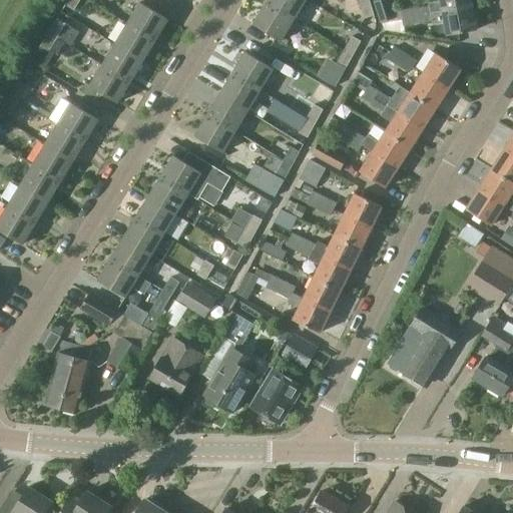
[(68,0),(65,5),(73,10),(79,0),(68,0)]
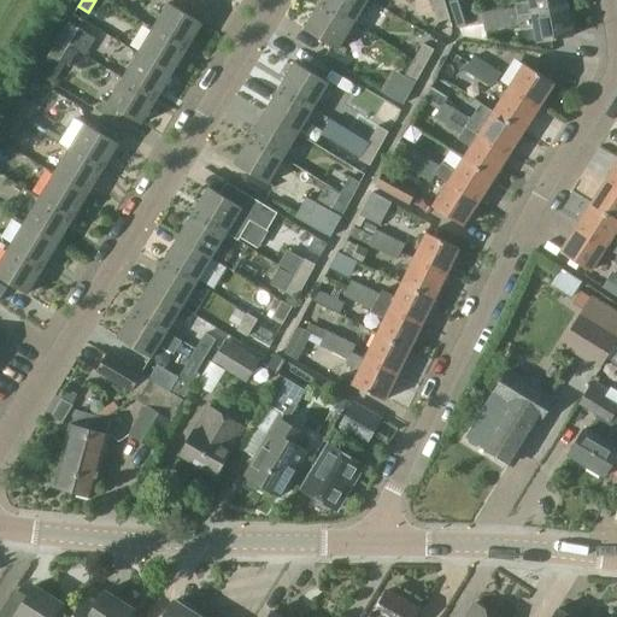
[(356,24),(369,0),(322,0),(321,4),(356,24)]
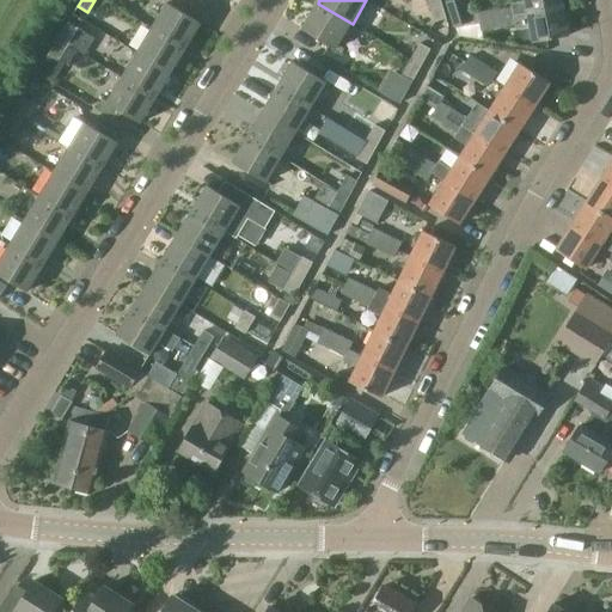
[(434,22),(445,18),(439,0),(428,4),(434,22)]
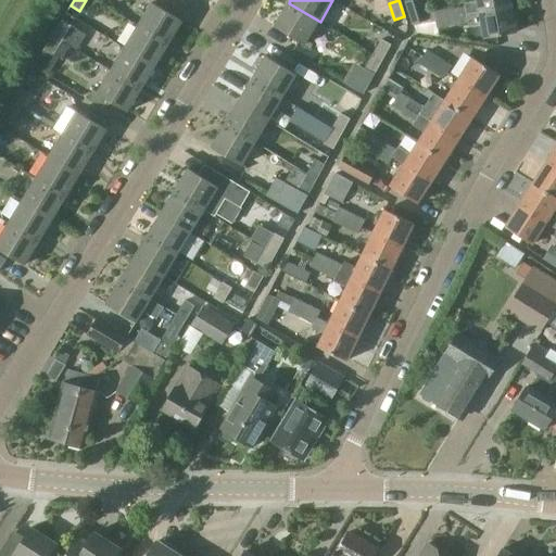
[(512,7),(509,0),(477,0),(465,3),(466,7),(467,15),(480,12),(512,7)]
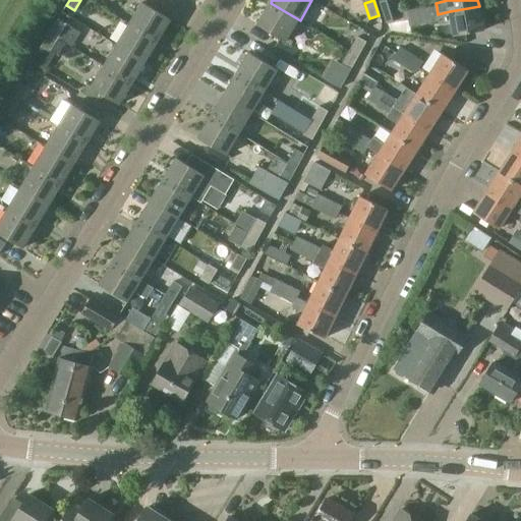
[(129,23),(159,41),(171,20),(141,3),(129,23)]
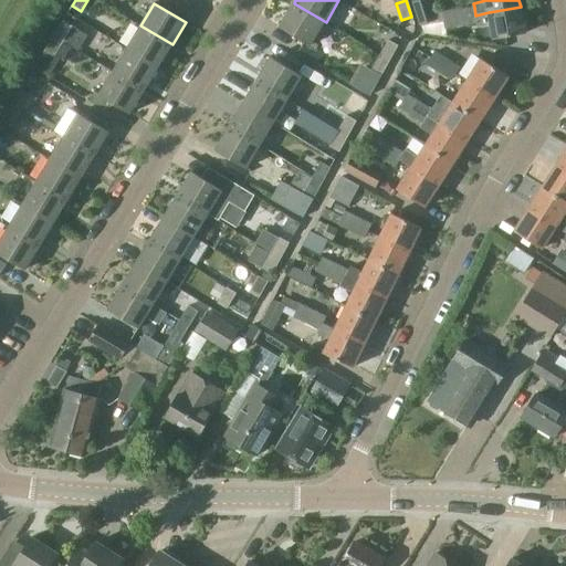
[(311,46),(326,22),(294,3),(280,28),(311,46)]
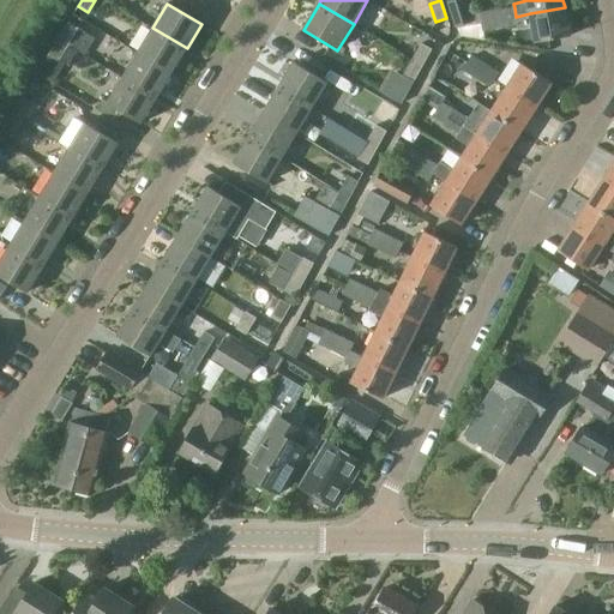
[(497,11),(500,28),(517,25),(516,17),(515,7),(497,11)]
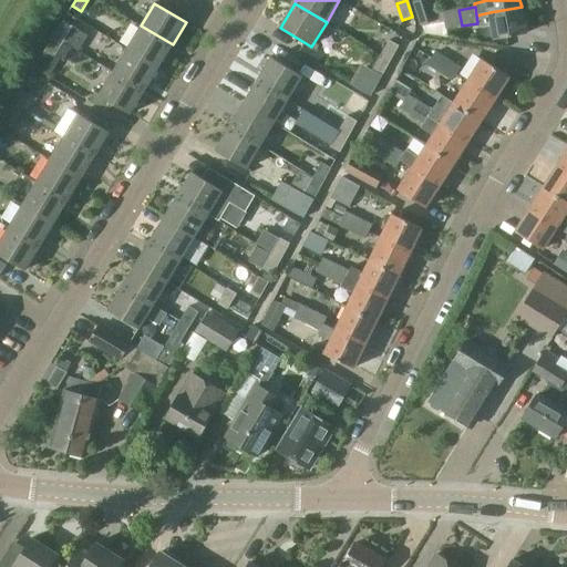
[(526,33),(522,7),(490,12),(476,16),(477,23),(478,27),(492,24),(494,39),(526,33)]
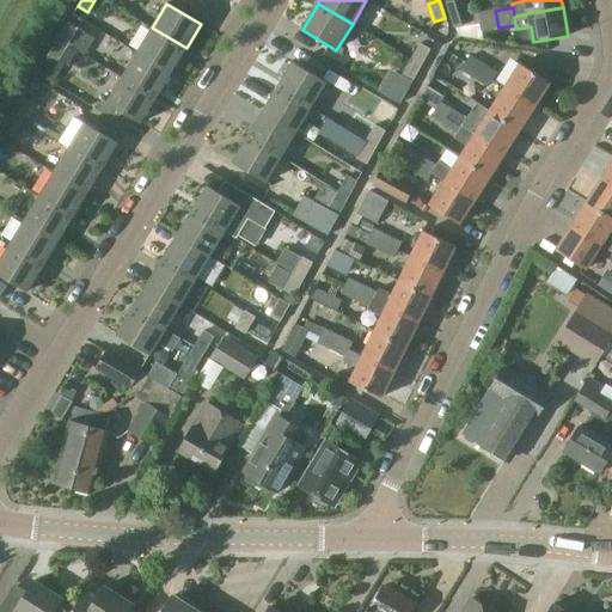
[(481,31),(499,28),(495,11),(478,14),(479,24),(481,31)]
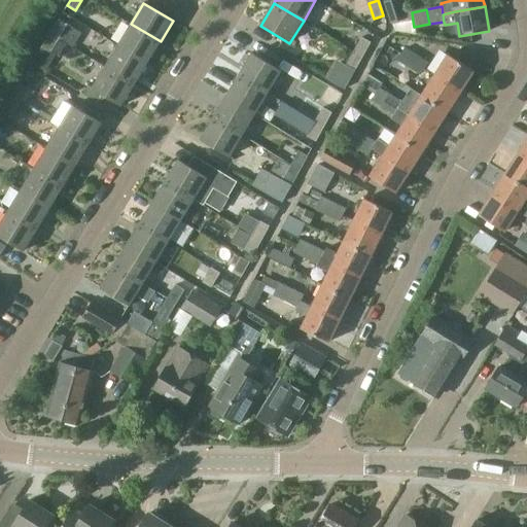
[(412,12),(398,14),(400,23),(413,21),(412,12)]
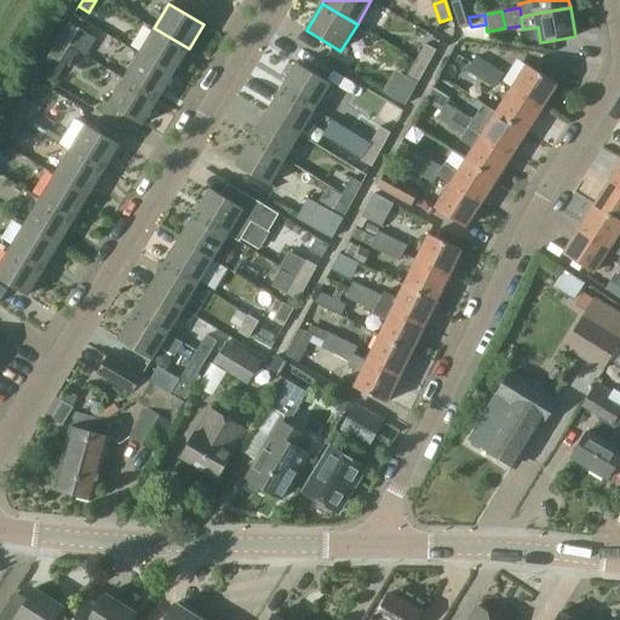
[(56,39),(68,46),(76,51),(86,57),(96,40),(67,22),(56,39)]
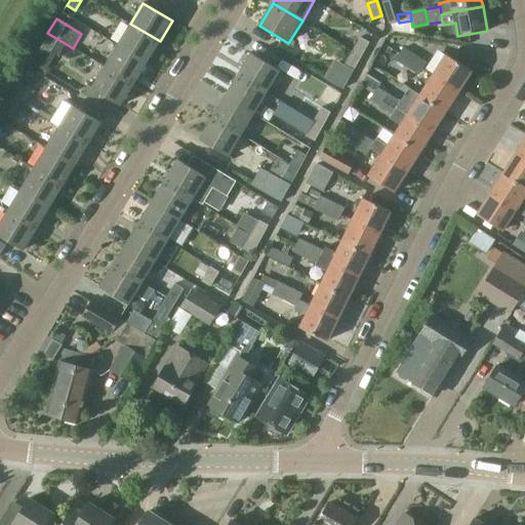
[(147,63),(160,41),(130,24),(118,45),(147,63)]
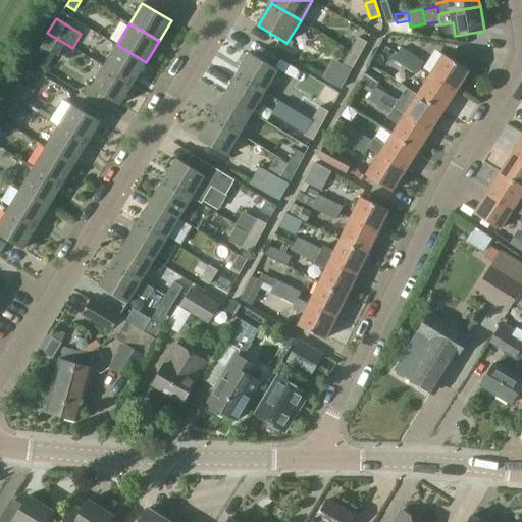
[(57,39),(47,33),(39,46),(49,52),(57,39)]
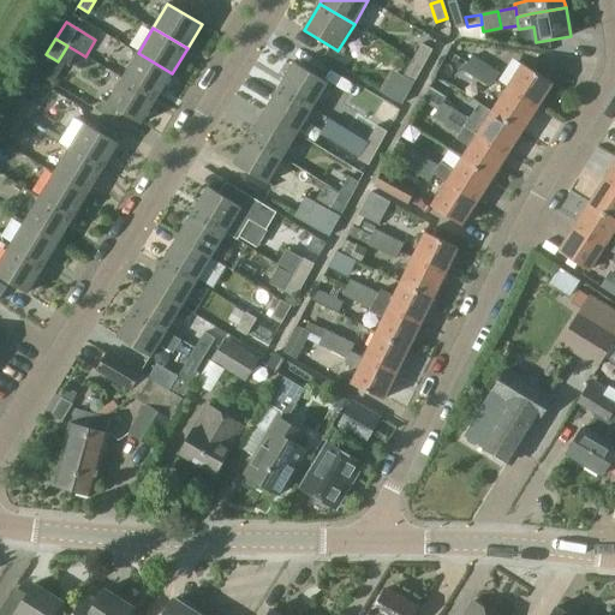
[(411,60),(422,66),(431,51),(421,45),(411,60)]
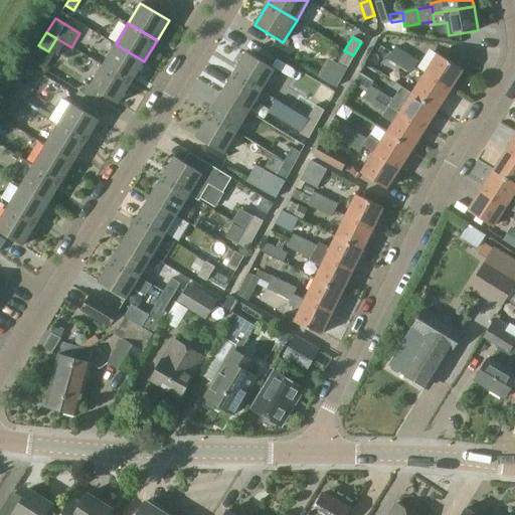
[(132,82),(144,61),(116,44),(103,65),(132,82)]
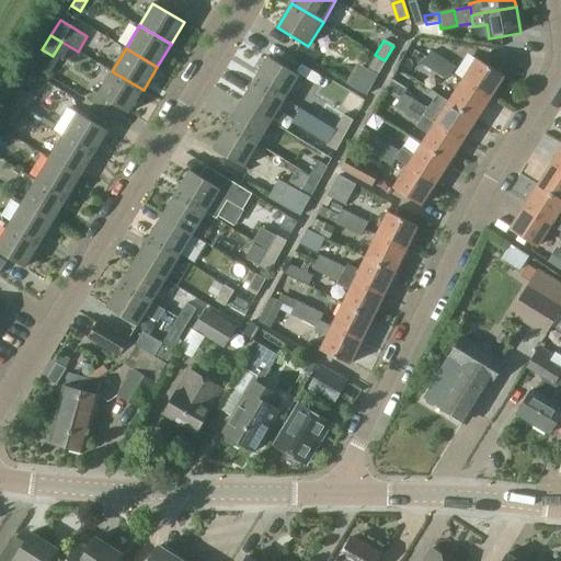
[(456,64),(432,48),(427,56),(451,70),(456,64)]
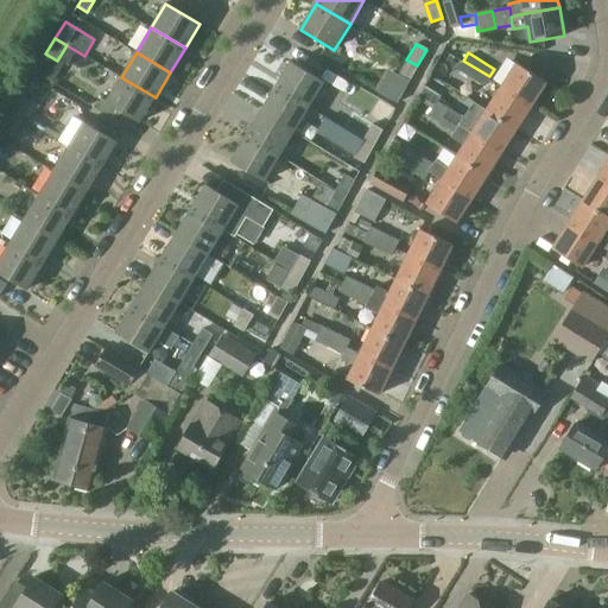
[(61,63),(57,61),(45,54),(35,71),(49,81),(61,63)]
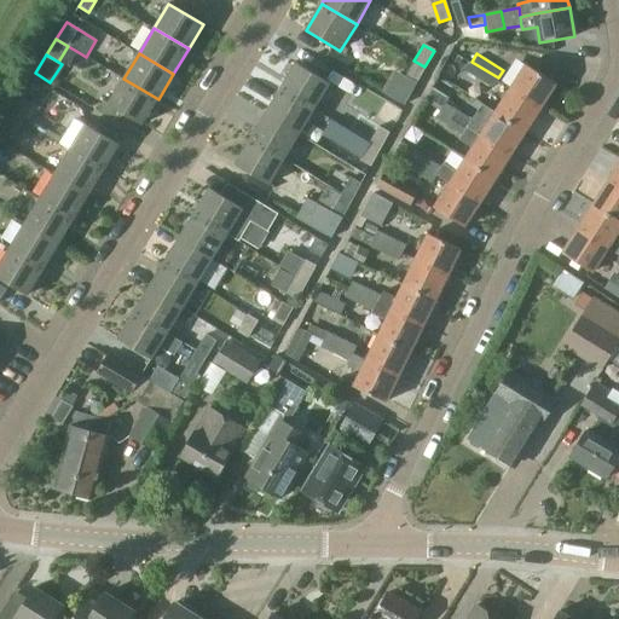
[(416,84),(424,67),(414,61),(404,77),(416,84)]
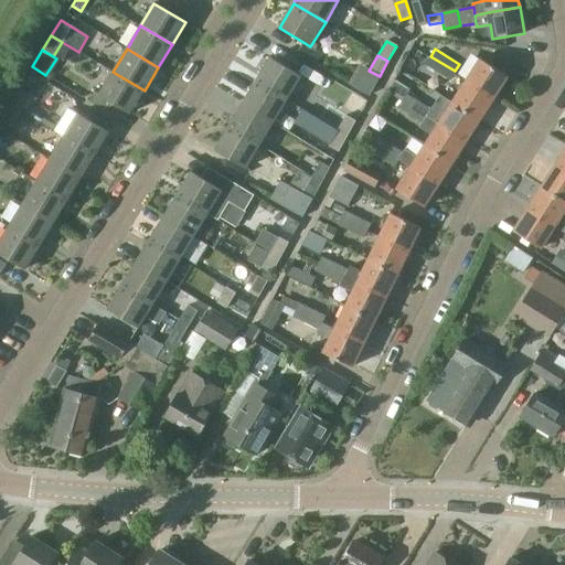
[(455,71),(430,56),(426,63),(450,78),(455,71)]
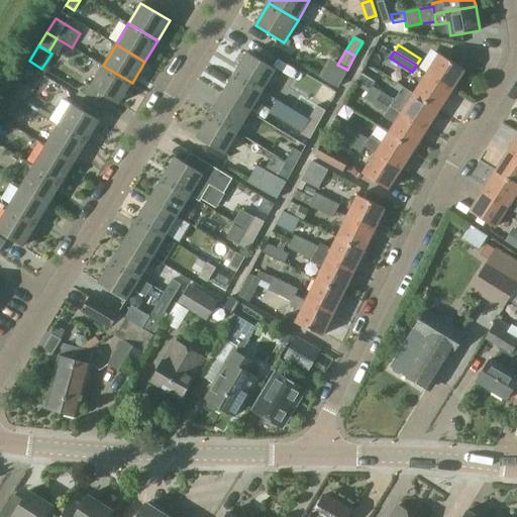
[(235,73),(264,91),(276,71),(247,54),(235,73)]
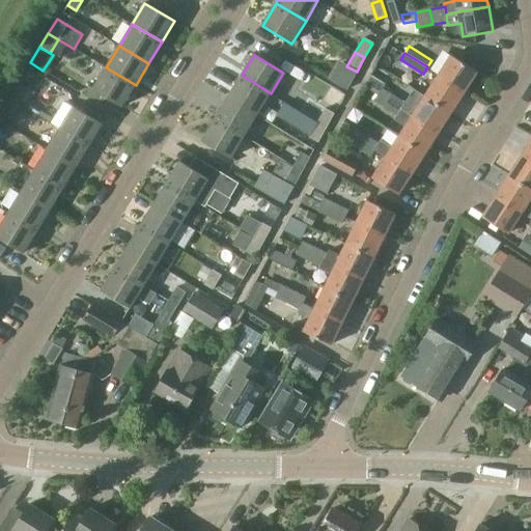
[(439,76),(465,92),(477,73),(451,56),(439,76)]
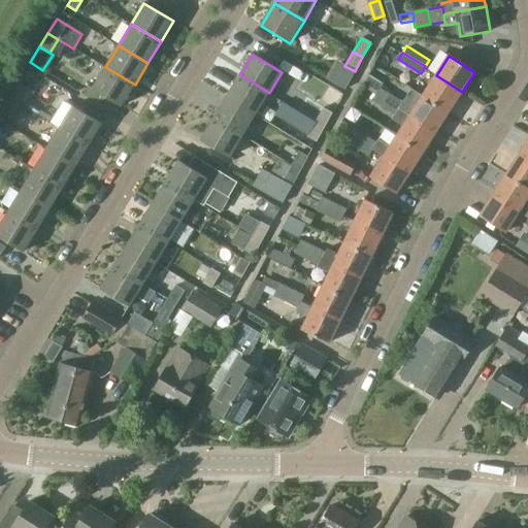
[(122,106),(135,85),(105,67),(93,90),(122,106)]
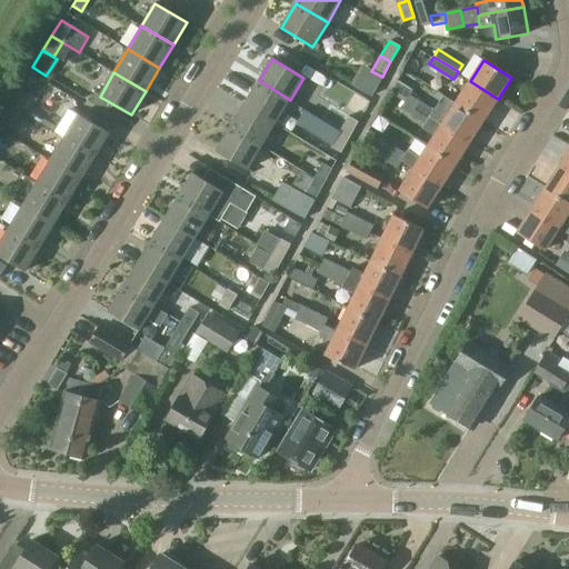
[(21,90),(11,107),(22,113),(32,97),(52,109),(61,93),(31,75),(21,90)]
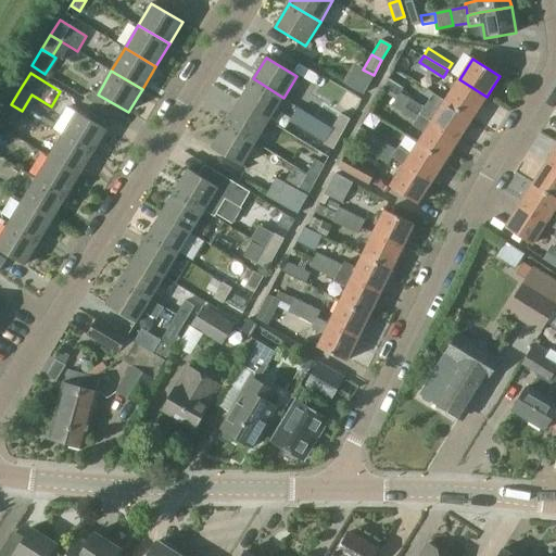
[(388,77),(381,89),(395,99),(400,93),(403,87),(388,77)]
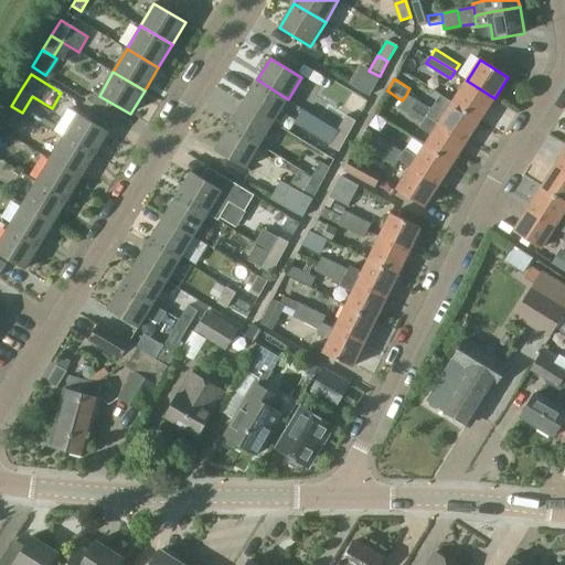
[(274,123),(288,99),(257,80),(243,104),(274,123)]
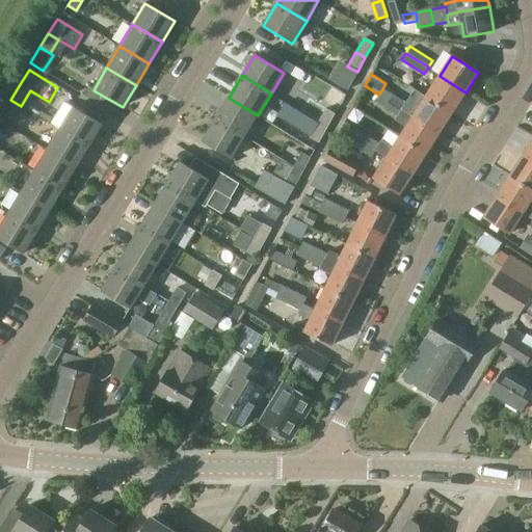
[(452,113),(466,92),(440,76),(426,97),(452,113)]
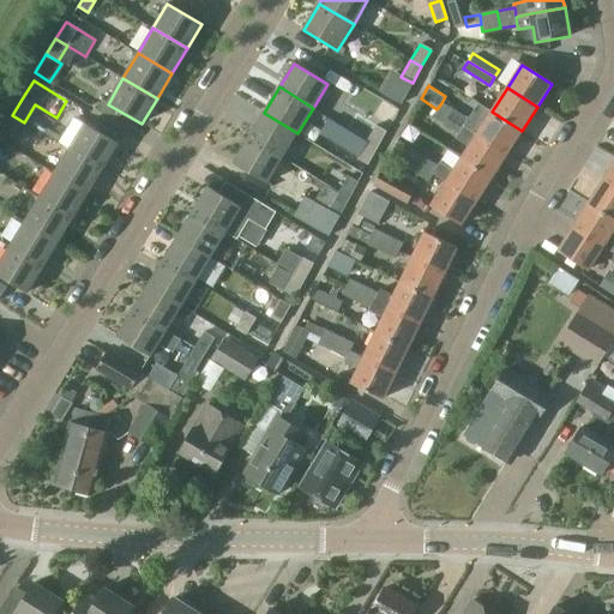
[(437,109),(463,126),(467,120),(441,103),(437,109)]
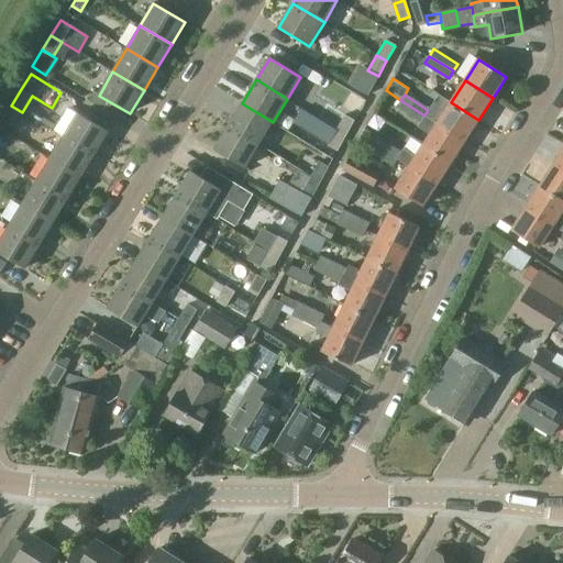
[(421,121),(424,116),(400,100),(397,106),(421,121)]
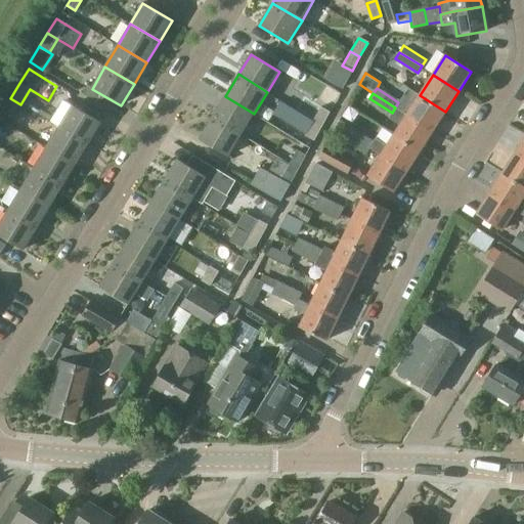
[(433,131),(445,112),(420,95),(407,115),(433,131)]
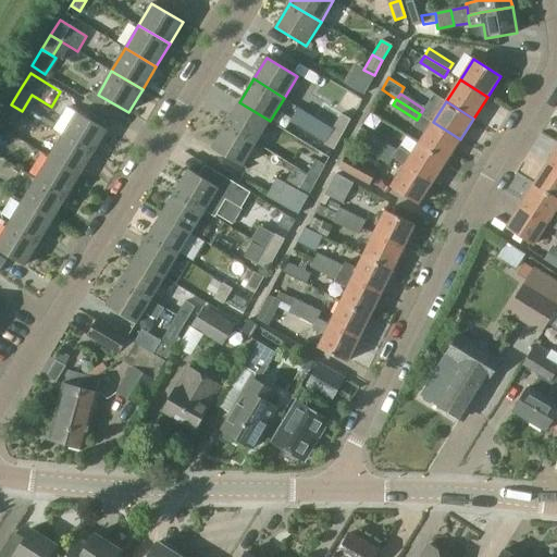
[(257,143),(270,121),(239,102),(225,124),(257,143)]
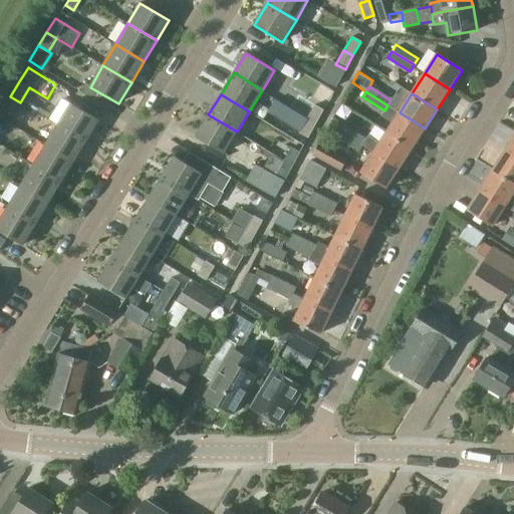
[(20,102),(10,96),(2,108),(12,114),(20,102)]
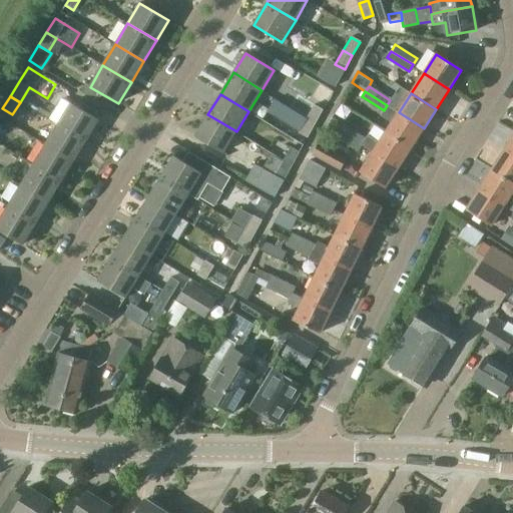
[(276,100),(269,112),(299,129),(306,117),(276,100)]
